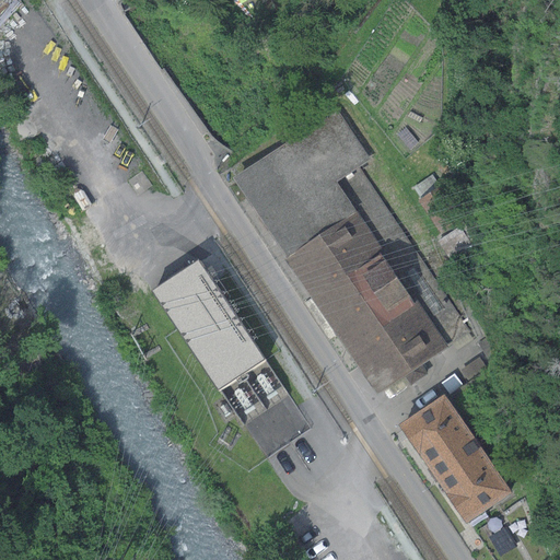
[(233,178),(287,259),(357,212),(337,183),(359,167),(371,160),(337,109),(233,178)]
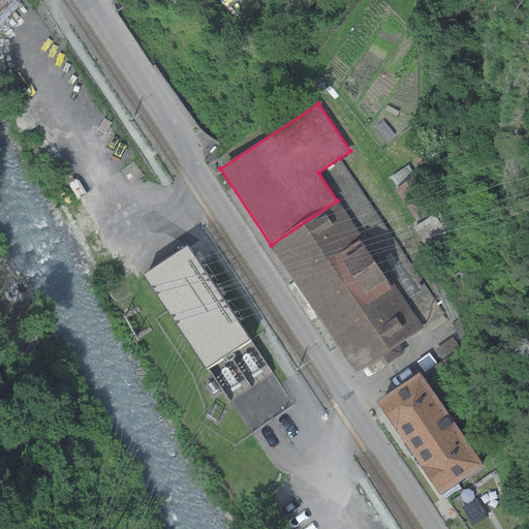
[(416,175),(395,189),(415,221),(437,207),(416,175)]
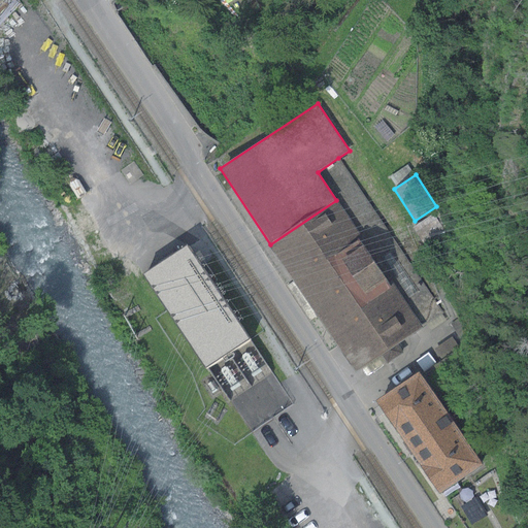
[(402,353),(397,344),(422,328),(336,200),(270,244),(269,245),(354,372),(381,355),(386,363),(394,358),(402,353)]
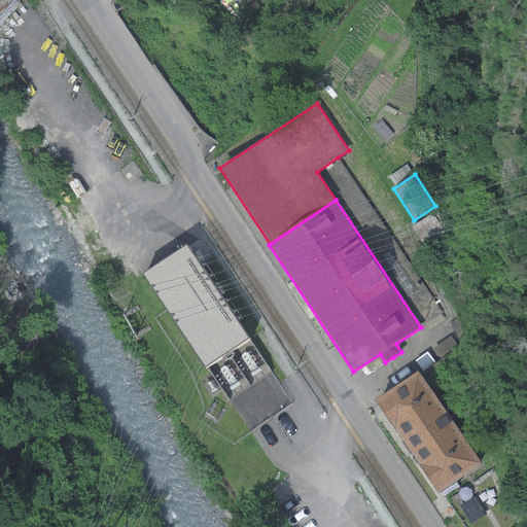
[(432,213),(412,226),(426,247),(446,234),(432,213)]
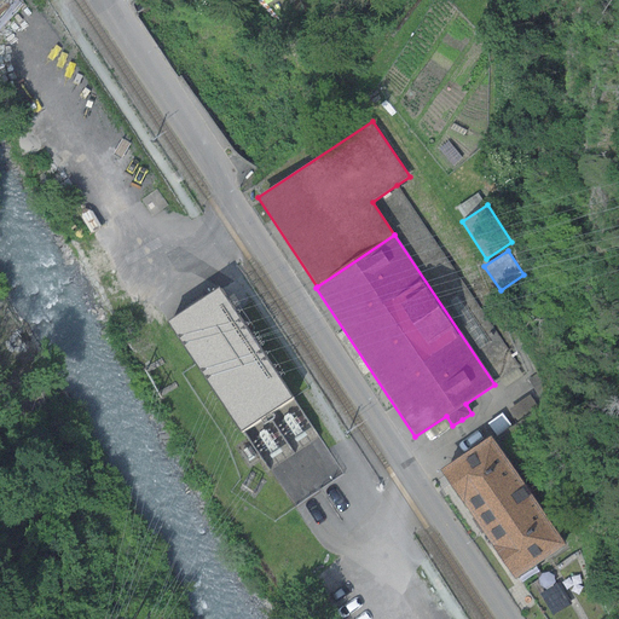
[(242,434),(293,400),(252,339),(218,288),(192,305),(166,322),(242,434)]
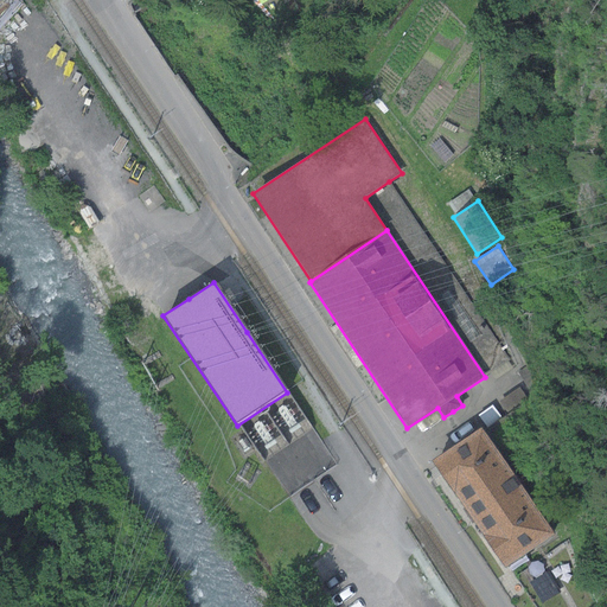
[(526,368),(518,374),(525,384),(529,389),(537,383),(526,368)]
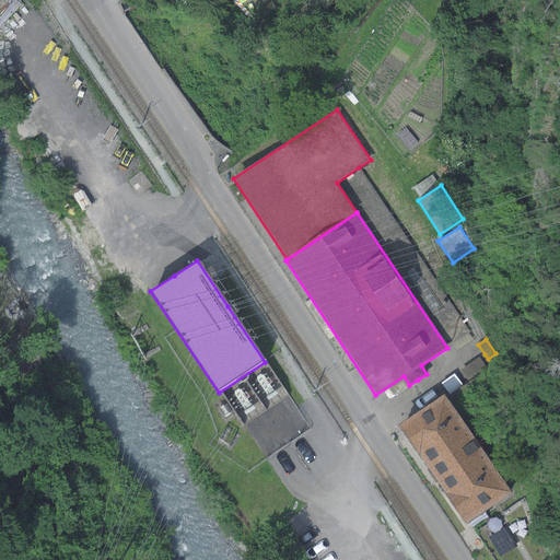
[(464,524),(510,492),(443,393),(397,424),(464,524)]
